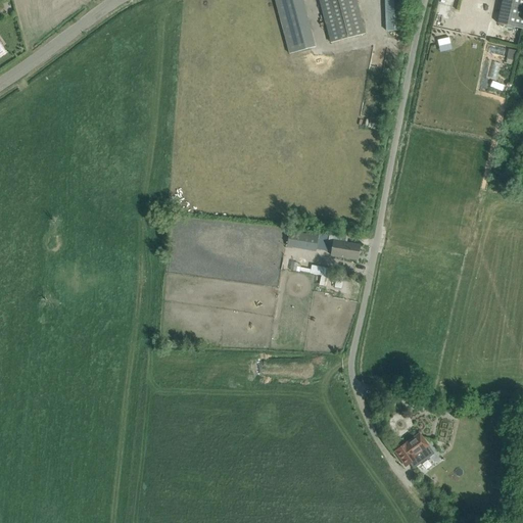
[(321,47),(310,0),(279,0),(292,53),(321,47)]
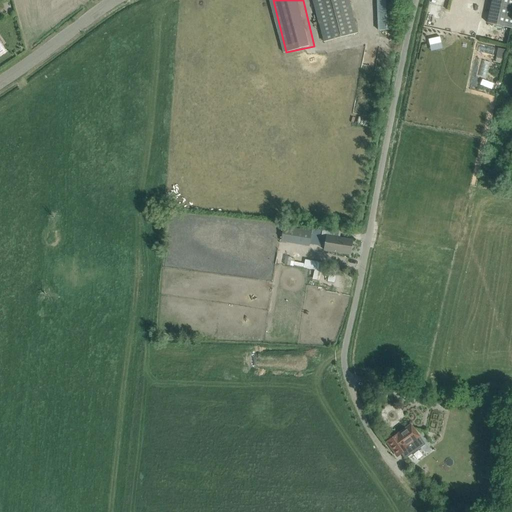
[(348,0),(313,0),(325,42),(357,33),(348,0)]
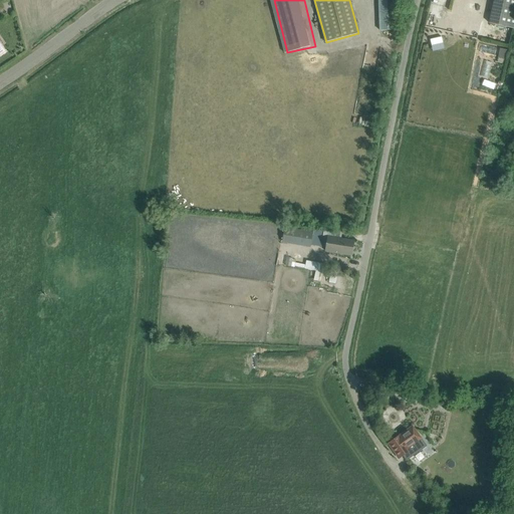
[(399,30),(397,0),(378,0),(380,31),(399,30)]
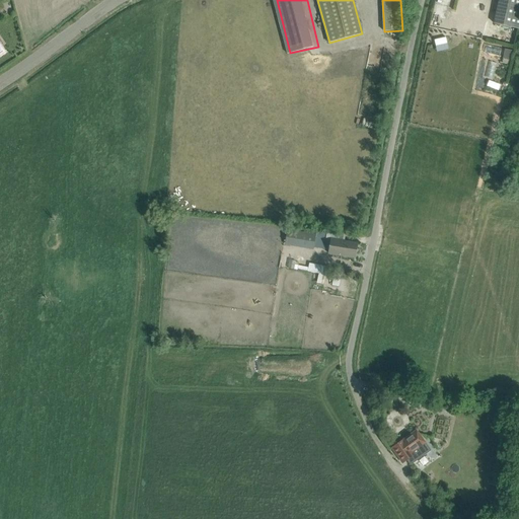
[(518,28),(518,0),(499,0),(495,23),(518,28)]
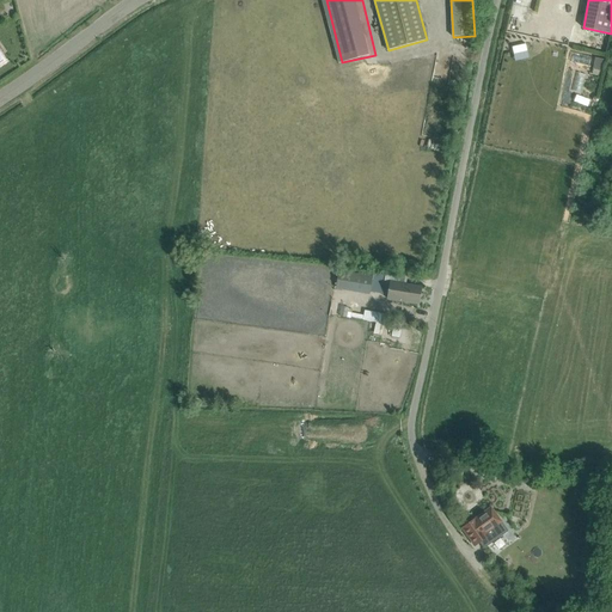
[(526,44),(512,47),(514,54),(527,51),(526,44)]
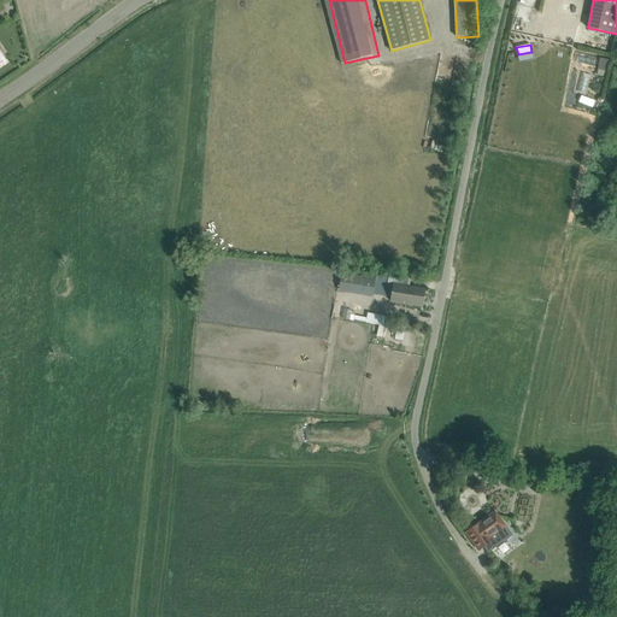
[(601,59),(598,70),(607,72),(610,60),(601,59)]
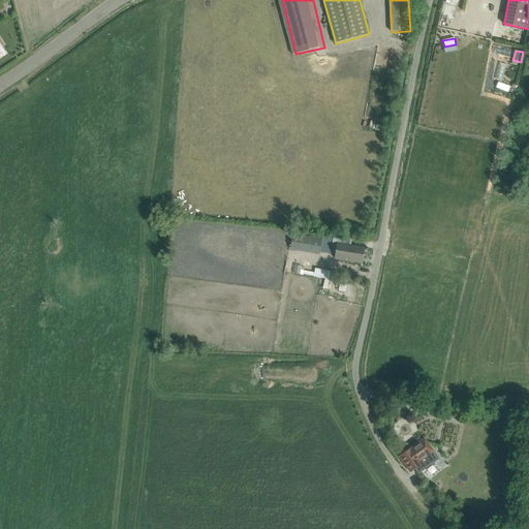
[(290,250),(319,255),(322,239),(293,234),(290,250)]
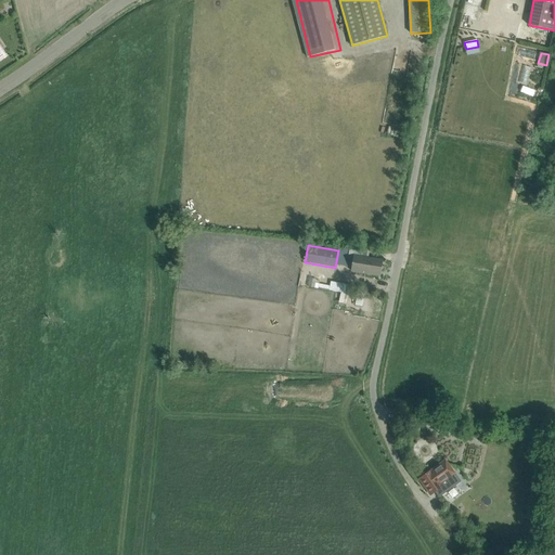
[(356,256),(353,272),(359,272),(365,273),(370,274),(381,276),(383,260),(372,258),(356,256)]
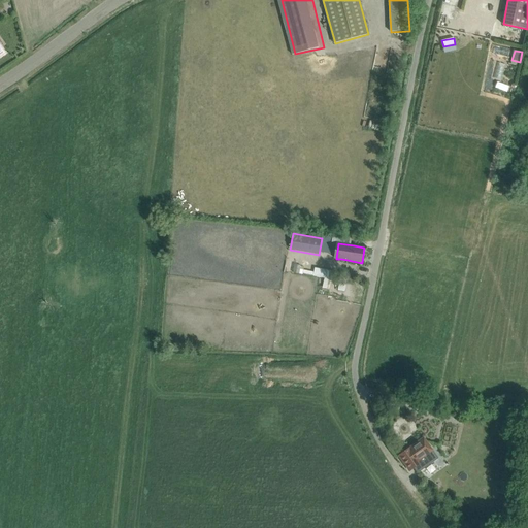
[(422,401),(420,409),(435,413),(437,405),(422,401)]
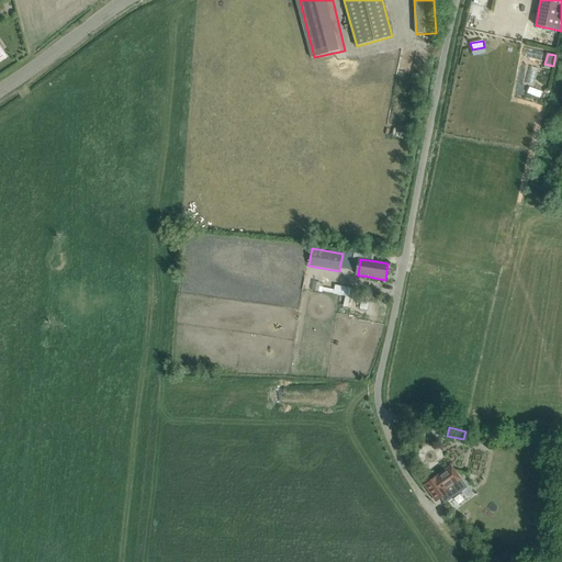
[(431,481),(425,485),(436,501),(441,497),(445,502),(465,487),(460,480),(451,467),(440,474),(434,479),(431,480),(431,481)]
